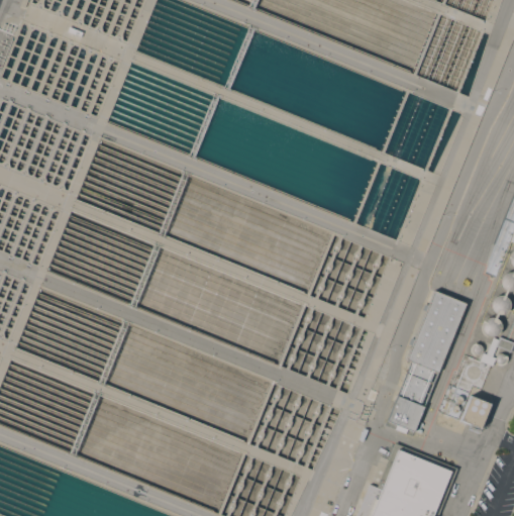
[(72,27),(85,33),(82,38),(69,32),(72,27)]
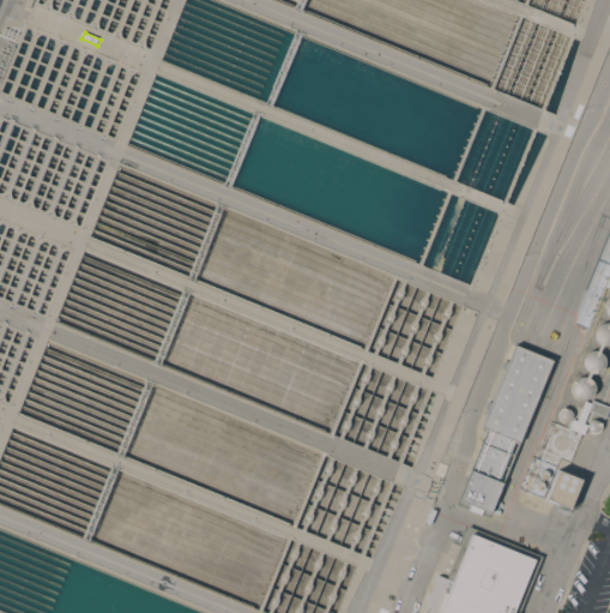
[(609,347),(608,347),(605,347),(604,347),(602,346),(601,344),(598,343),(597,342),(597,341),(596,338),(596,336),(596,335),(596,332),(596,330),(597,329),(598,328),(601,326),(602,325),(604,324),(605,324),(608,324),(609,324),(609,347)]
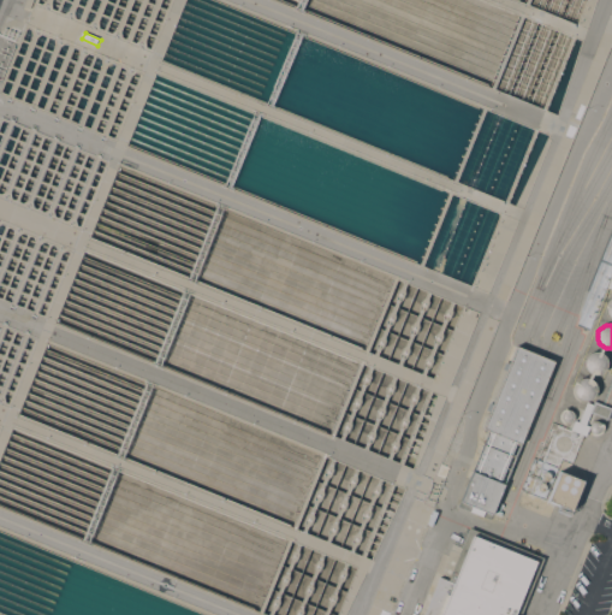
[(518,347),(527,350),(545,359),(556,362),(522,445),(517,443),(500,484),(505,486),(493,515),(462,503),(491,432),(485,430),(518,347)]
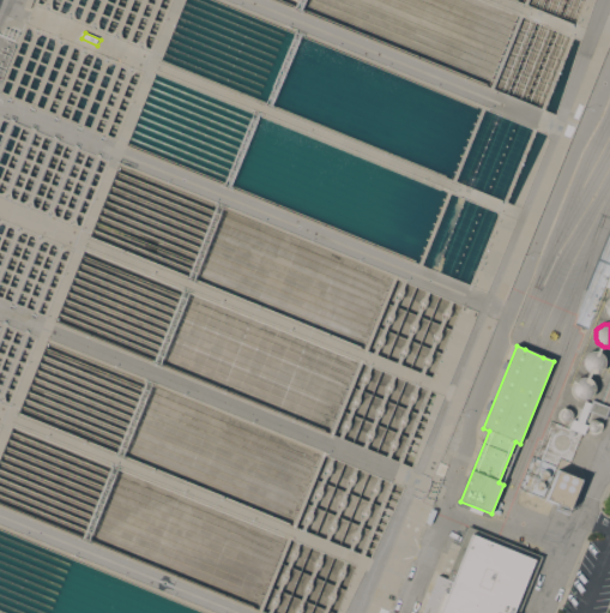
[(607,367),(607,370),(605,371),(603,372),(602,373),(599,374),(598,374),(596,374),(593,374),(592,374),(590,373),(589,372),(587,371),(586,368),(585,367),(585,365),(585,362),(585,361),(585,359),(586,358),(587,355),(589,354),(591,353),(592,352),(595,352),(597,352),(598,352),(601,353),(602,353),(604,354),(605,356),(607,358),(607,360),(608,361),(608,364),(608,366),(607,367)]
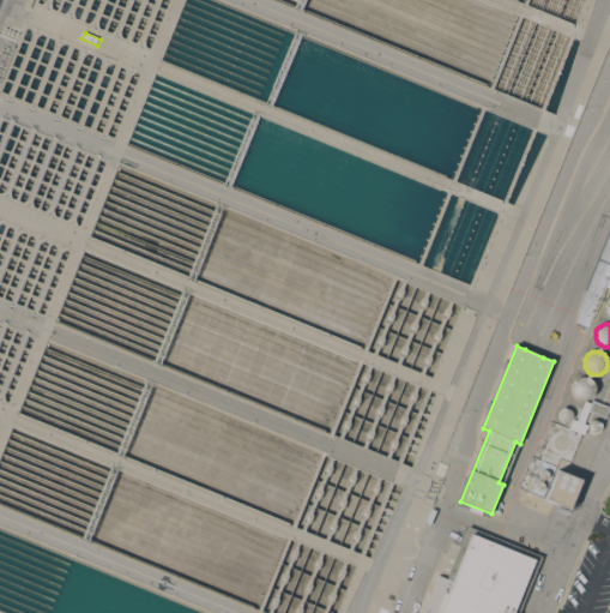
[(595,396),(592,398),(591,398),(589,400),(587,401),(585,401),(583,400),(581,400),(579,398),(578,397),(577,396),(575,394),(574,392),(574,390),(574,389),(574,386),(574,384),(575,383),(577,380),(578,379),(580,378),(581,378),(584,377),(586,377),(587,377),(590,378),(591,379),(593,380),(595,382),(596,383),(597,385),(597,386),(597,389),(597,391),(596,394),(596,395),(595,396)]
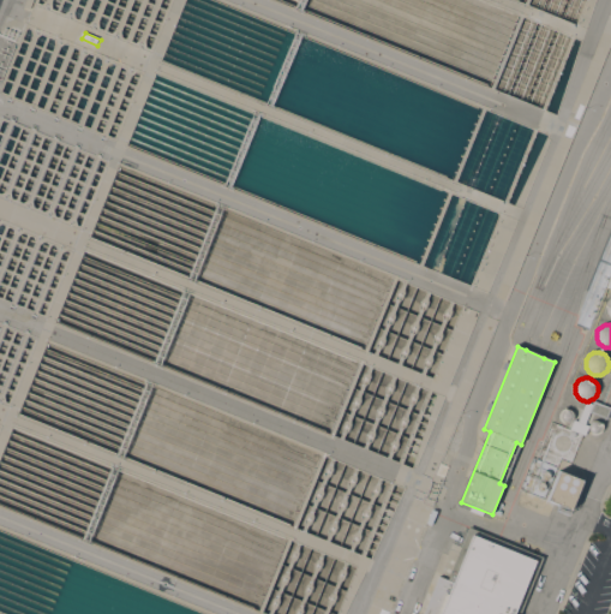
[(610,419),(592,412),(597,401),(610,407),(610,419)]
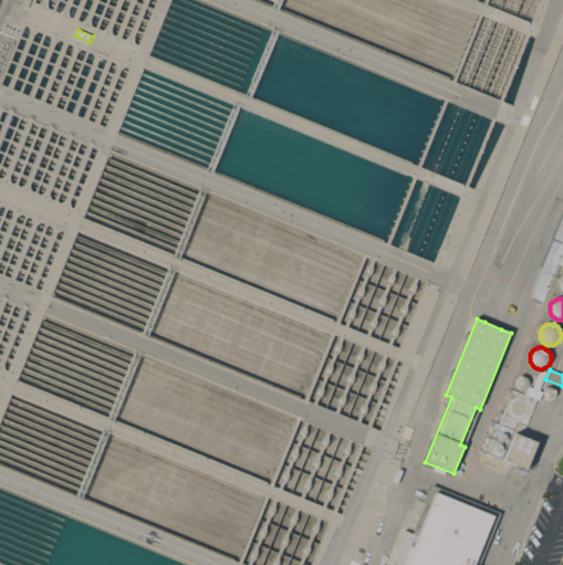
[(528,388),(525,389),(523,389),(522,388),(520,387),(519,386),(519,384),(519,382),(520,380),(521,379),(522,378),(523,378),(525,378),(528,378),(529,380),(530,382),(530,384),(530,385),(530,386),(528,388)]
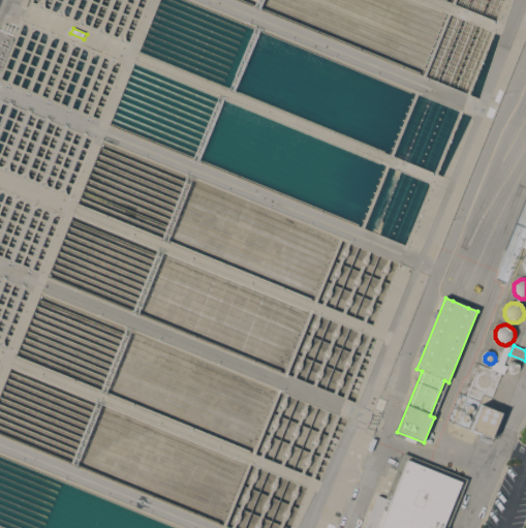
[(517,373),(515,374),(513,374),(511,373),(509,371),(508,369),(508,367),(509,366),(511,365),(512,364),(514,363),(516,363),(517,364),(518,365),(519,366),(520,368),(520,370),(520,371),(519,372),(517,373)]
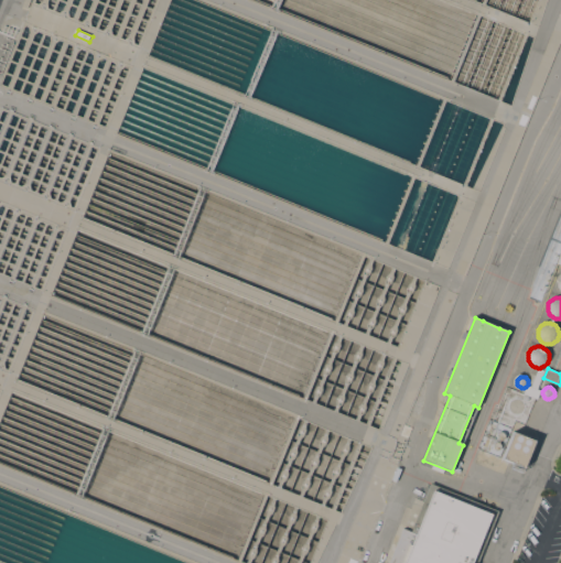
[(526,467),(505,459),(505,457),(502,456),(504,451),(507,452),(511,442),(509,442),(511,435),(514,436),(515,433),(537,442),(526,467)]
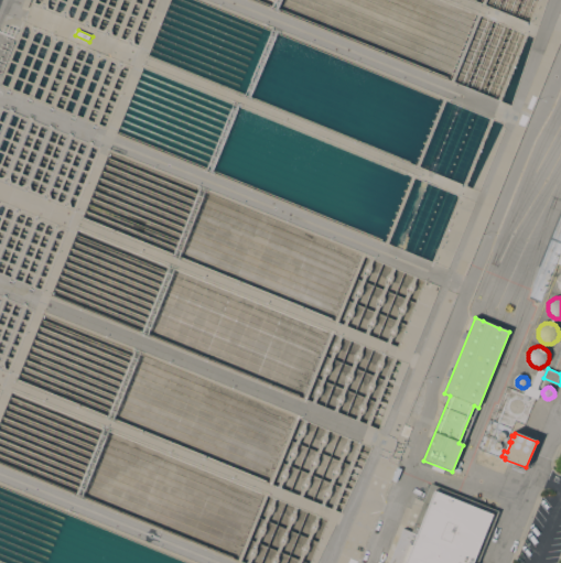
[(390,562),(405,529),(413,532),(433,484),(502,512),(479,562),(390,562)]
